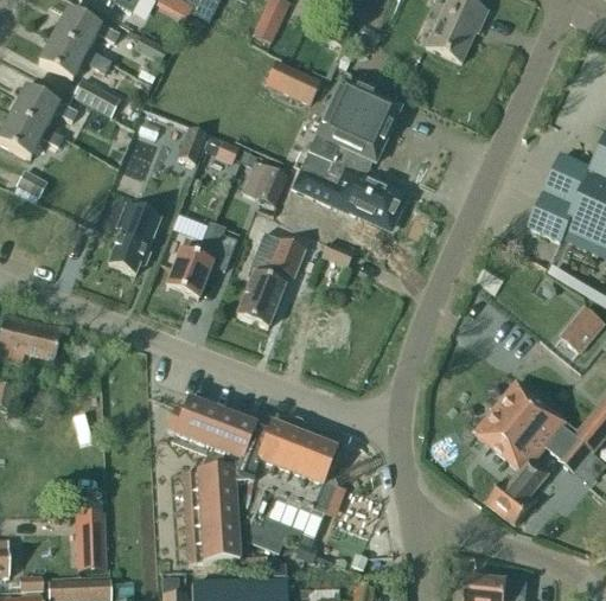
[(85,0),(109,13),(115,1),(131,10),(135,0),(85,0)]
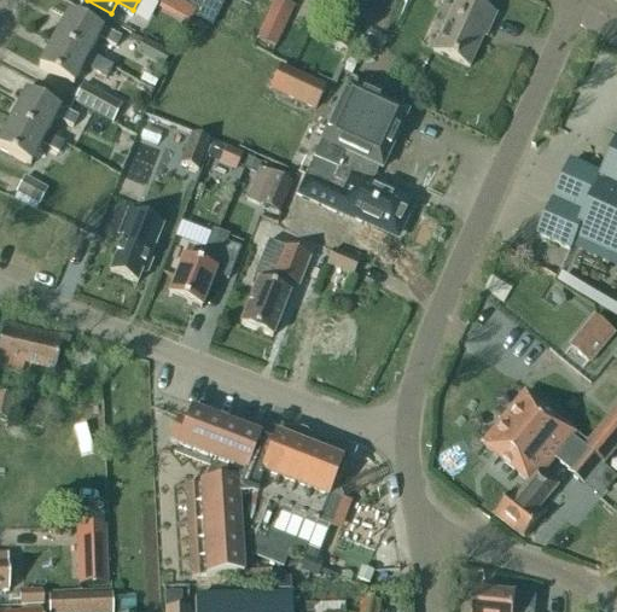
[(162,0),(191,16),(192,13),(197,6),(185,0),(162,0)]
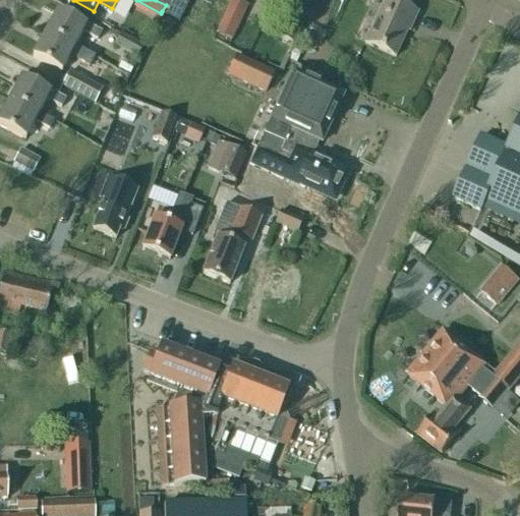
[(159,0),(168,4),(164,11),(180,18),(188,0),(159,0)]
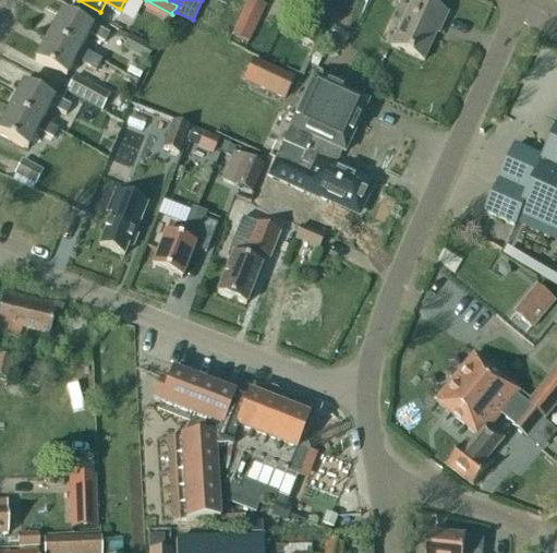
[(246,0),(232,31),(242,35),(250,38),(263,8),(246,0)]
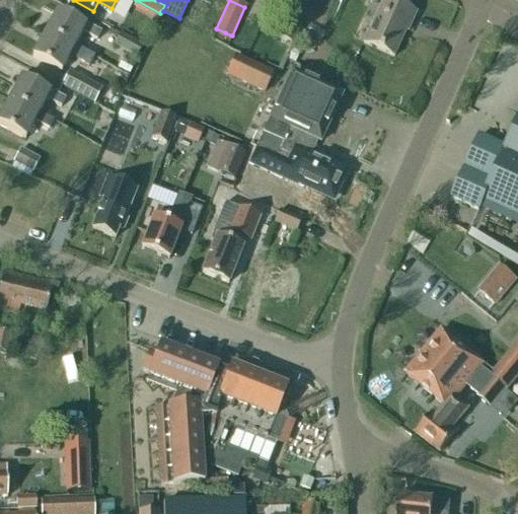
[(408,27),(416,9),(396,0),(382,0),(365,39),(393,52),(405,26),(408,27)]
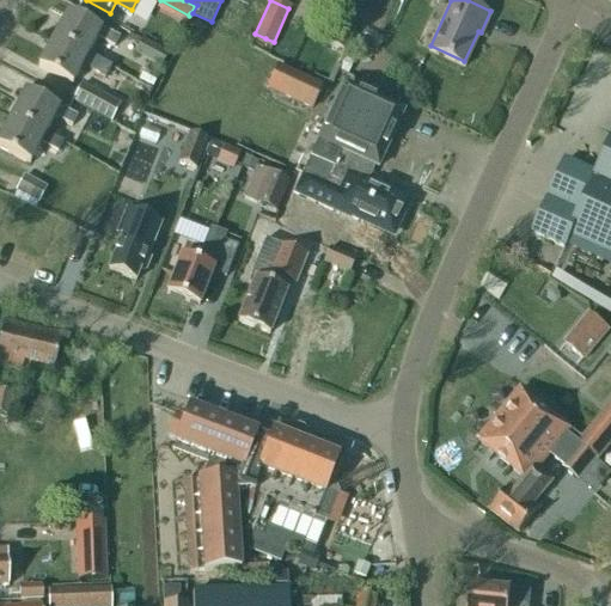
[(67,10),(54,36),(86,54),(89,49),(97,34),(114,43),(120,34),(101,23),(99,26),(67,10)]
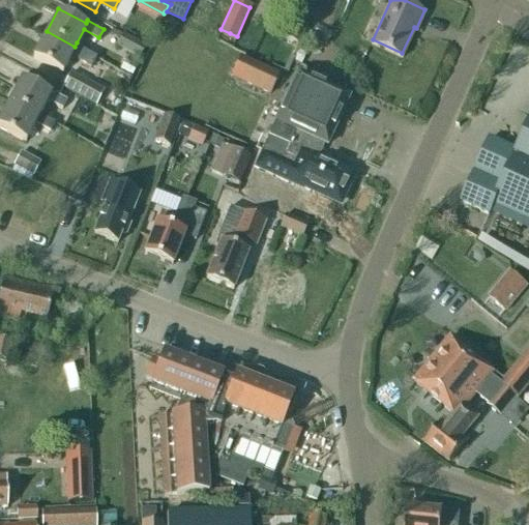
[(47,31),(34,54),(62,69),(71,52),(86,60),(89,54),(91,51),(77,42),(75,47),(47,31)]
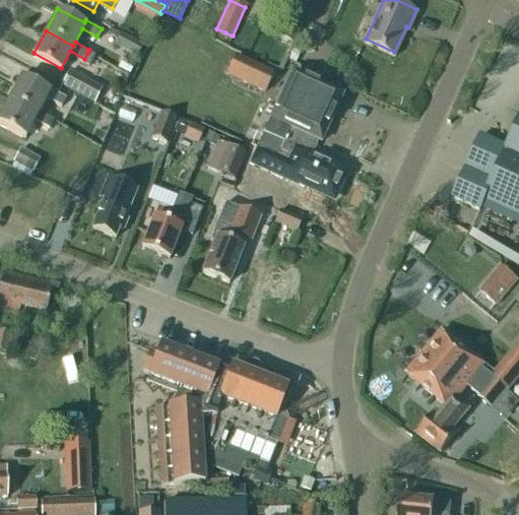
[(137,53),(143,42),(122,30),(116,42),(137,53)]
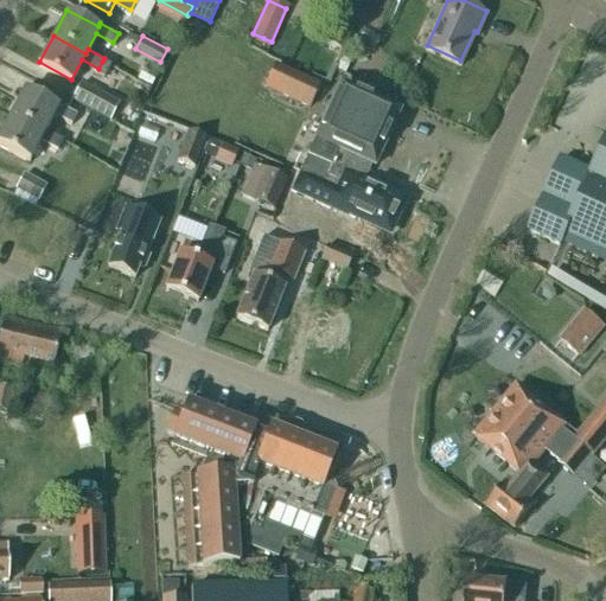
[(278,62),(267,83),(311,103),(320,81),(278,62)]
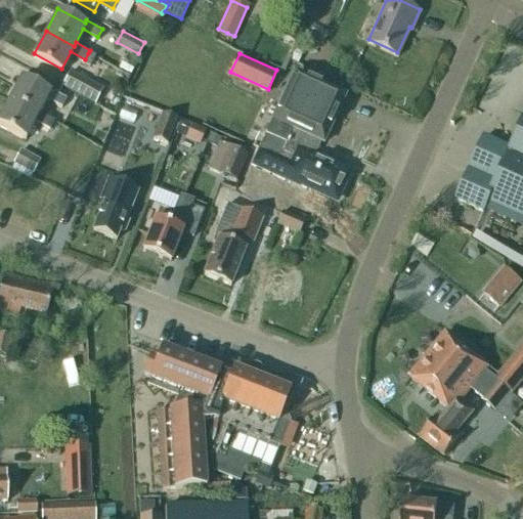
[(22,75),(9,98),(37,114),(39,110),(47,95),(61,103),(66,95),(58,91),(61,83),(32,68),(27,78),(22,75)]
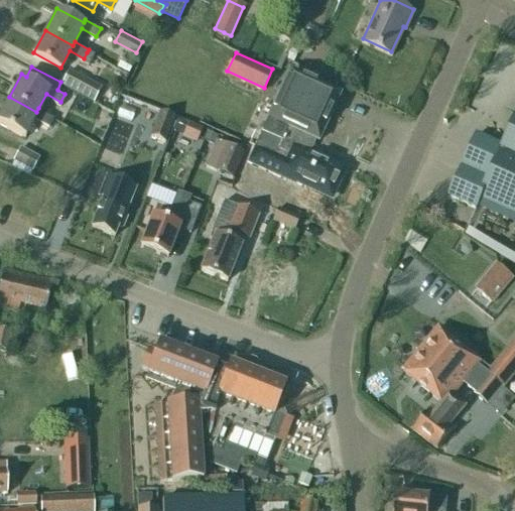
[(93,101),(101,85),(69,68),(60,83),(93,101)]
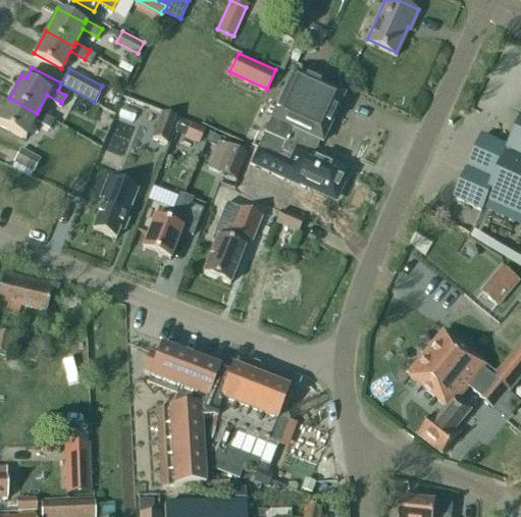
[(253,156),(251,162),(264,168),(283,176),(284,173),(334,196),(347,169),(322,159),(324,155),(313,151),(319,138),(322,140),(340,102),(336,100),(341,92),(344,93),(345,92),(310,76),(307,82),(292,74),(291,73),(278,100),(266,127),(258,145),(253,156)]
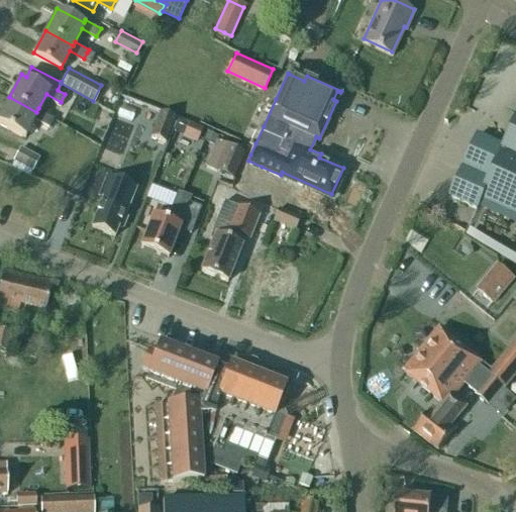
[(9,97),(0,113),(0,121),(25,134),(34,116),(48,124),(52,119),(53,116),(38,108),(36,112),(9,97)]
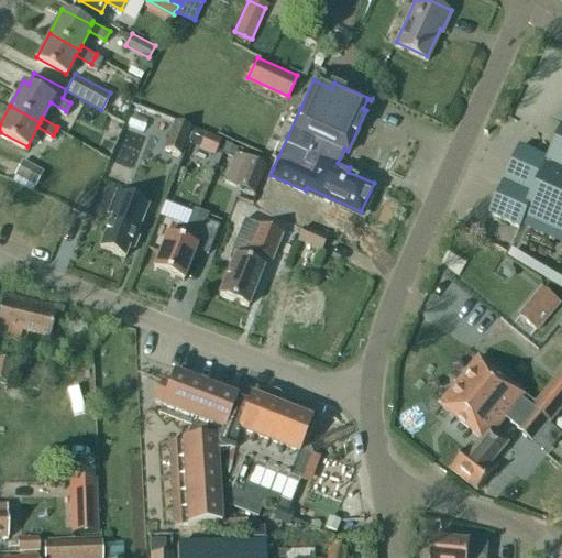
[(182,153),(193,126),(175,118),(164,145),(182,153)]
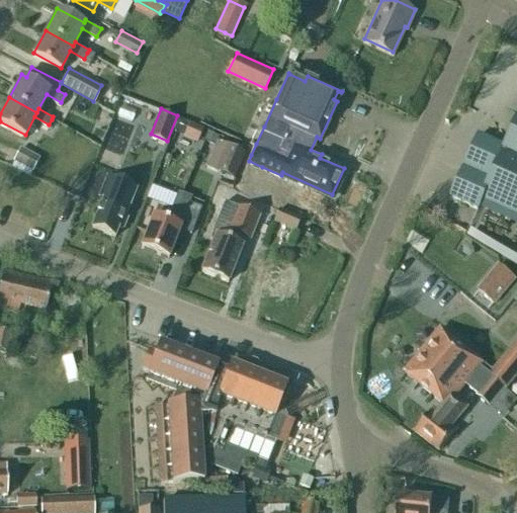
[(461,172),(451,193),(479,205),(483,195),(516,211),(516,117),(507,140),(505,143),(482,133),(466,165),(464,164),(461,172)]
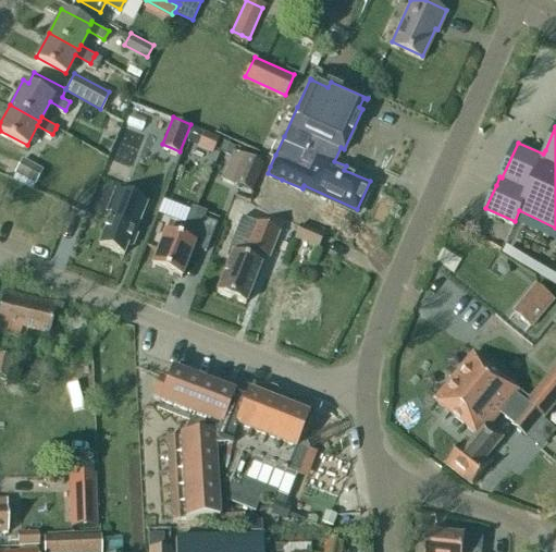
[(204,129),(199,140),(214,146),(219,135),(219,134),(204,129)]
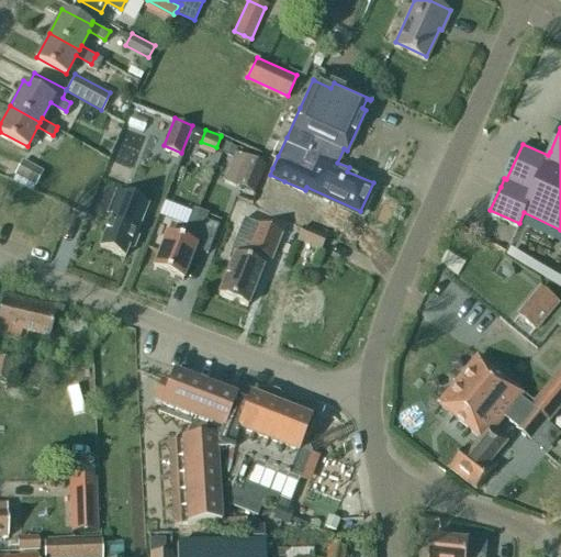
[(237,145),(225,141),(222,149),(233,154),(237,145)]
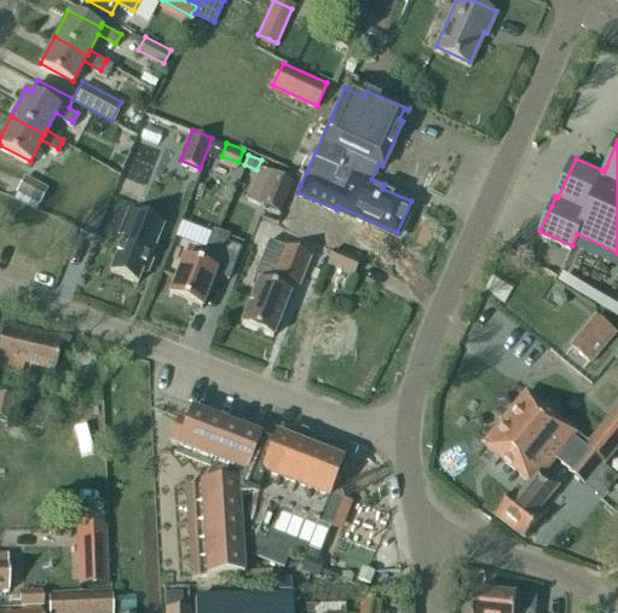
[(246,196),(279,210),(293,179),(259,165),(246,196)]
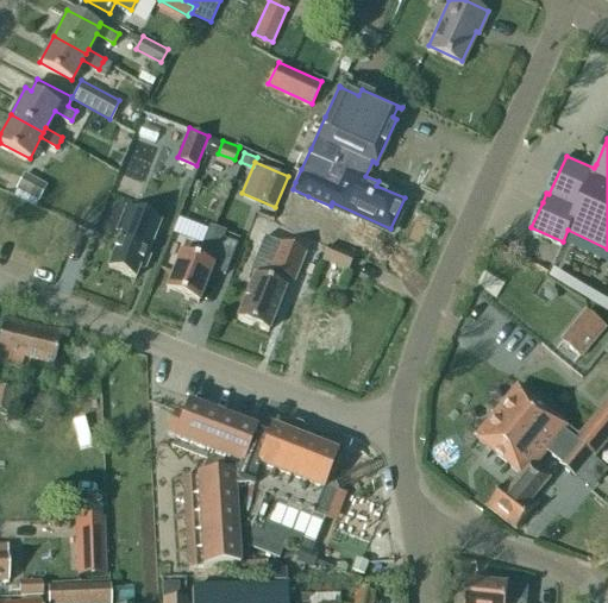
[(39,199),(48,182),(24,170),(16,187),(39,199)]
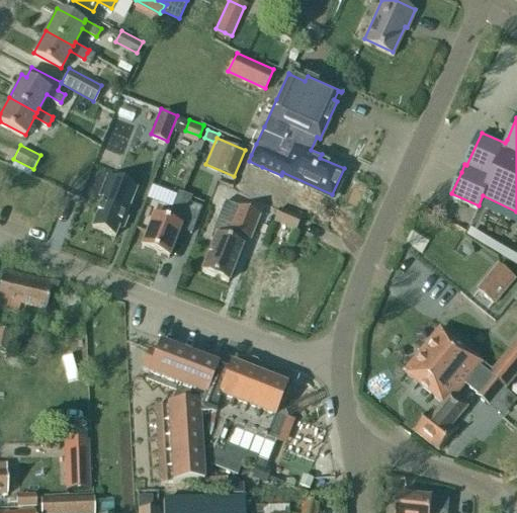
[(92,225),(114,234),(118,223),(123,225),(127,216),(124,215),(136,186),(106,174),(106,176),(112,178),(105,195),(103,195),(92,225)]
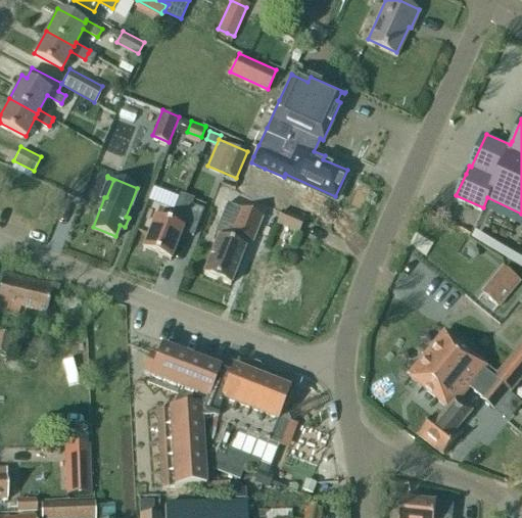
[(190,233),(200,206),(190,202),(192,195),(179,190),(172,209),(160,204),(154,217),(142,246),(170,257),(181,229),(190,233)]
